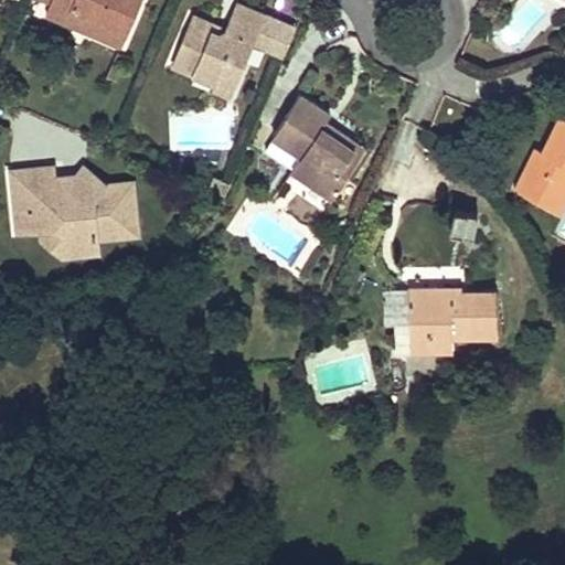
[(72,8),(128,32),(141,0),(49,0),(52,1),(48,12),(66,21),(72,8)]
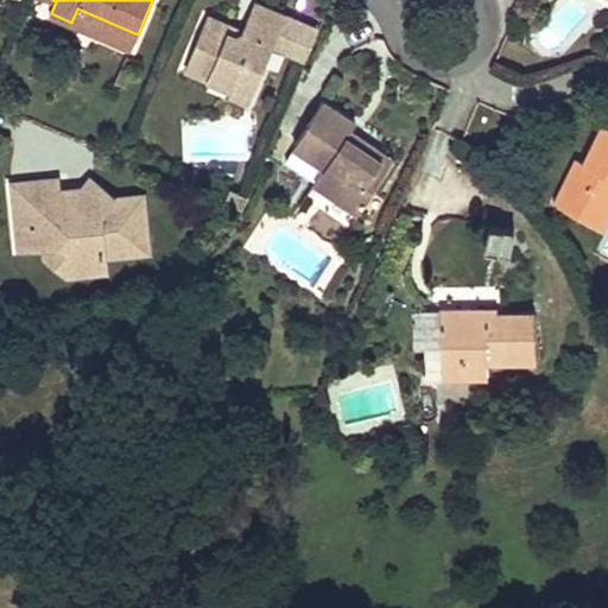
[(229,31),(232,25),(208,16),(187,68),(234,88),(238,80),(257,88),(274,44),(293,52),(305,24),(258,4),(246,32),(238,35),(229,31)]
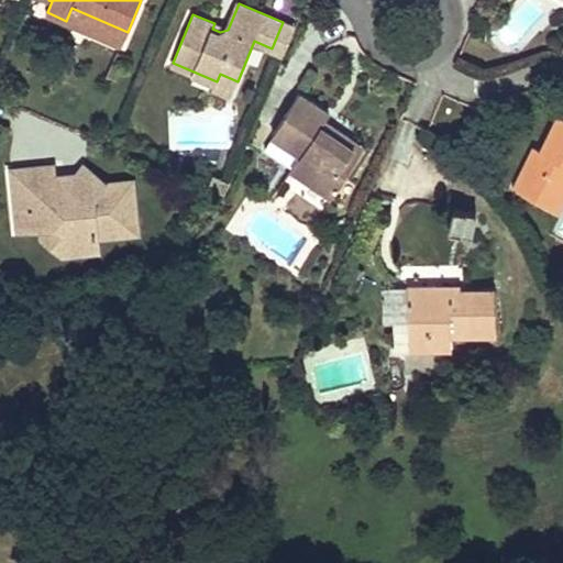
[(122,45),(128,32),(72,8),(66,21),(122,45)]
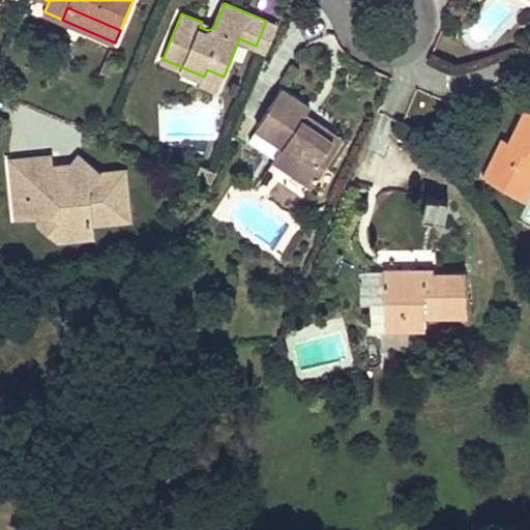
[(277,25),(266,21),(256,46),(267,51),(277,25)]
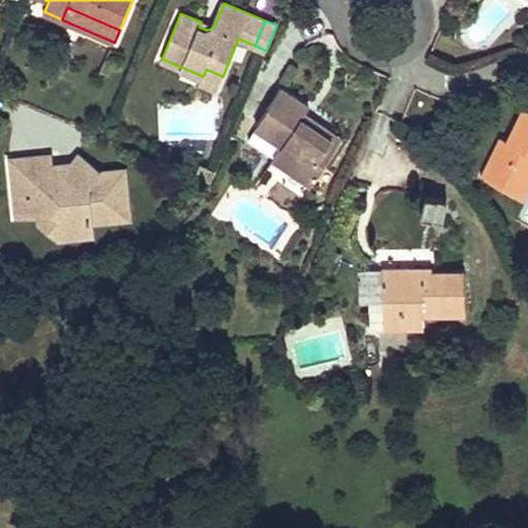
[(217,89),(223,76),(206,69),(203,76),(200,83),(217,89)]
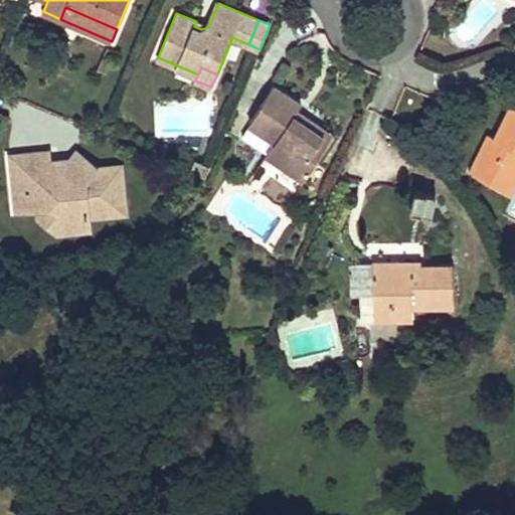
[(295,114),(297,110),(302,104),(275,86),(249,125),(250,125),(242,138),(304,178),(331,138),(295,114)]
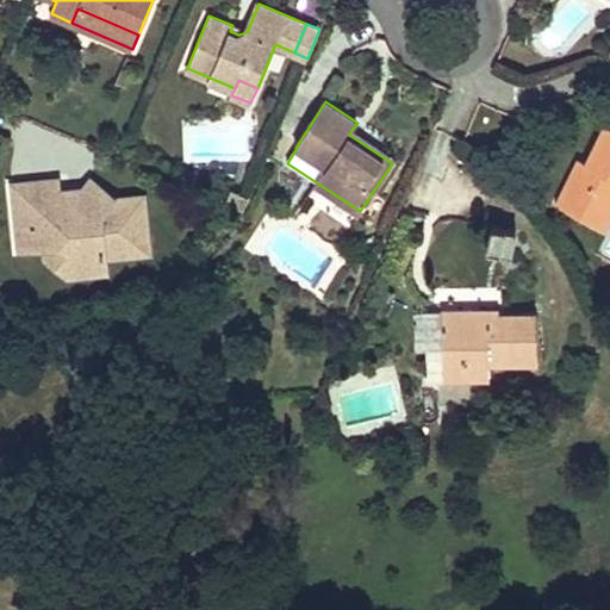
[(609,200),(609,125),(605,124),(587,163),(579,160),(558,205),(598,225),(609,200)]
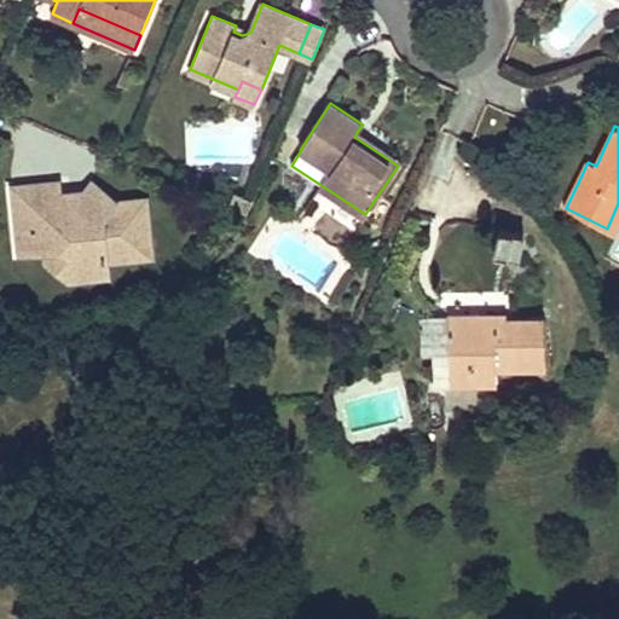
[(400,160),(357,132),(354,137),(398,166),(400,160)]
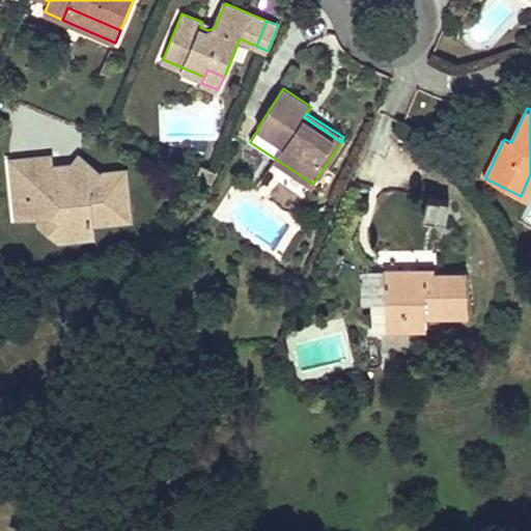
[(65,223),(67,239),(92,234),(91,223),(131,219),(126,170),(100,173),(79,157),(73,164),(65,172),(52,174),(51,166),(50,156),(10,161),(17,217),(38,215),(54,213),(65,223)]
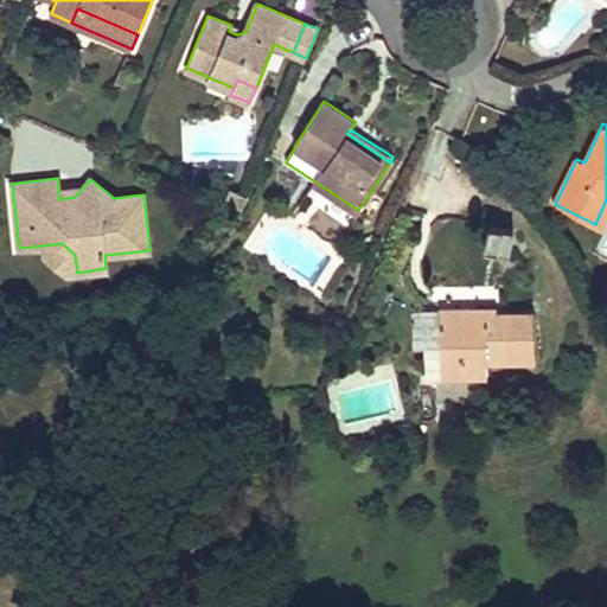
[(83,187),(58,190),(59,199),(75,197),(83,187)]
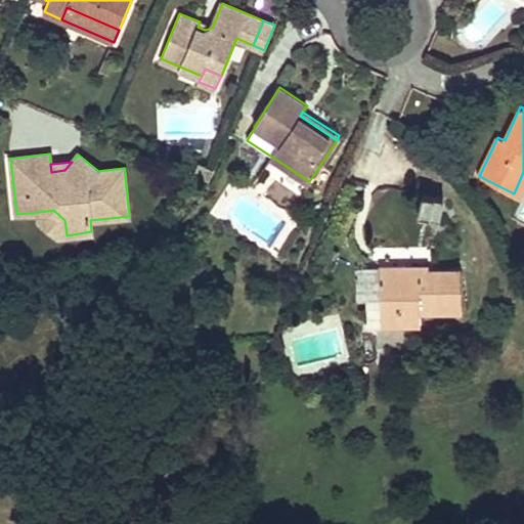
[(194,173),(210,179),(215,168),(199,162),(194,173)]
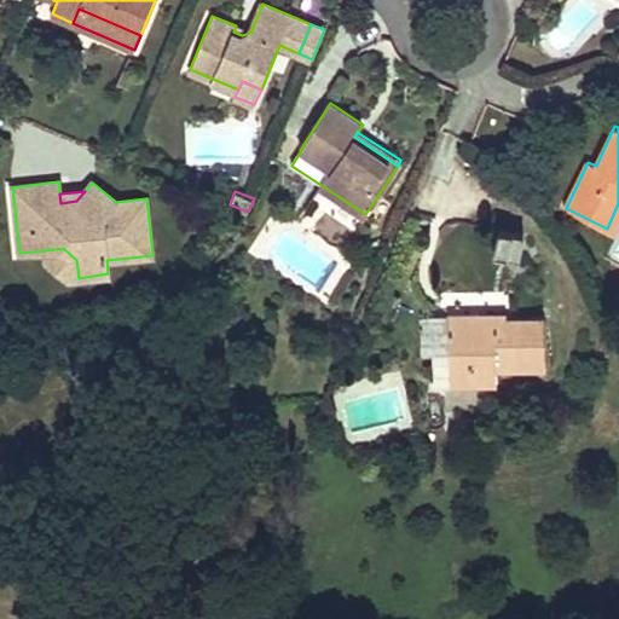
[(614,232),(618,221),(618,203),(607,229),(614,232)]
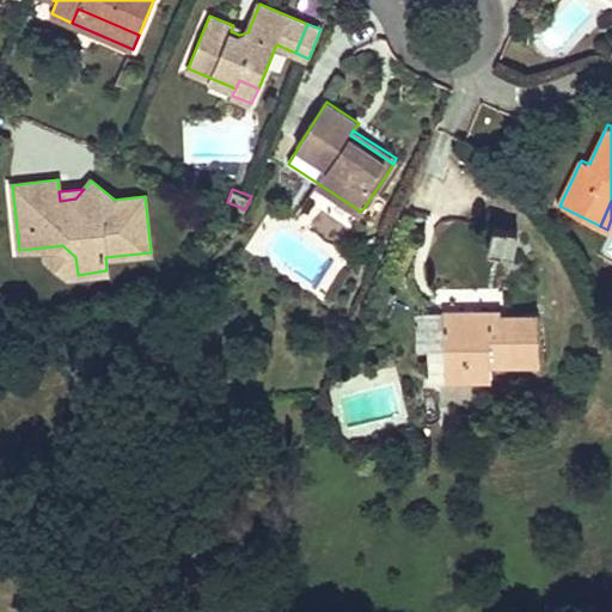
[(493,224),(488,248),(513,254),(519,228),(493,224)]
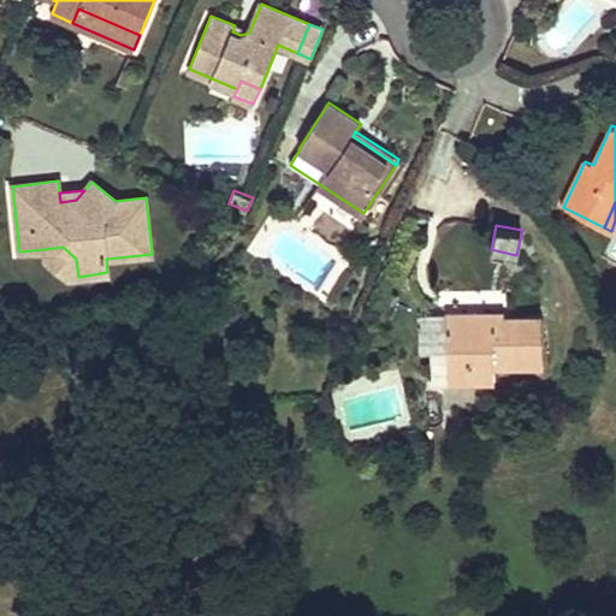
[(69,277),(78,277),(76,259),(63,247),(45,249),(46,259),(69,277)]
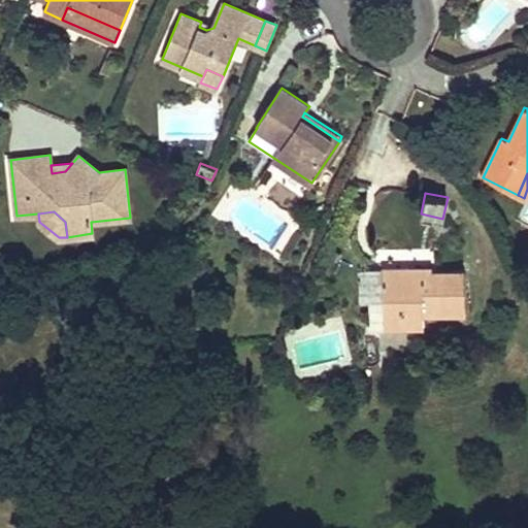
[(424,277),(424,267),(383,269),(384,326),(425,324),(424,312),(466,310),(465,270),(431,272),(432,277),(424,277)]
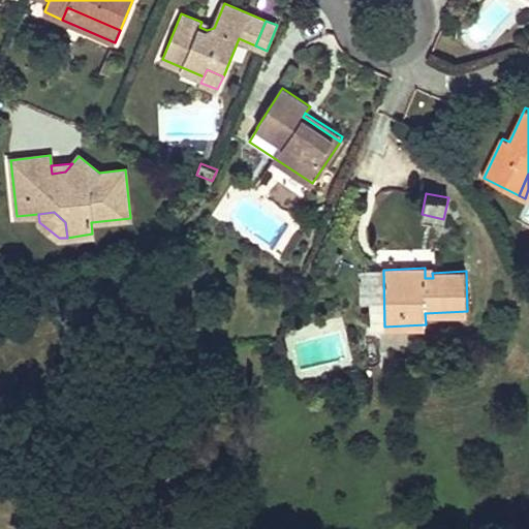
[(283,339),(273,342),(277,359),(287,355),(283,339)]
